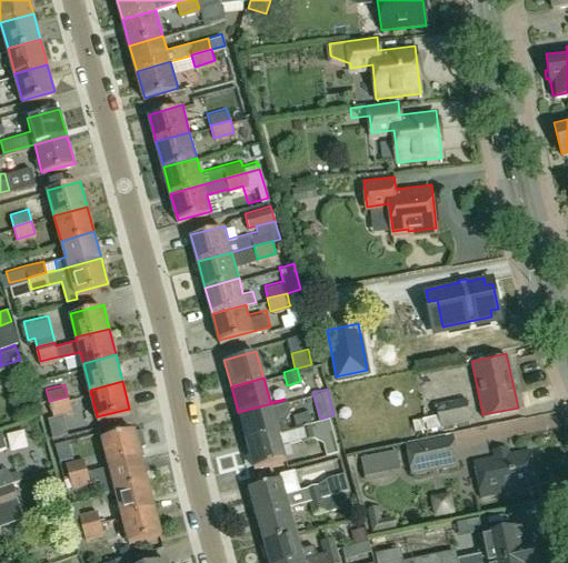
[(437,413),(421,415),(424,426),(469,416),(465,394),(434,401),(437,413)]
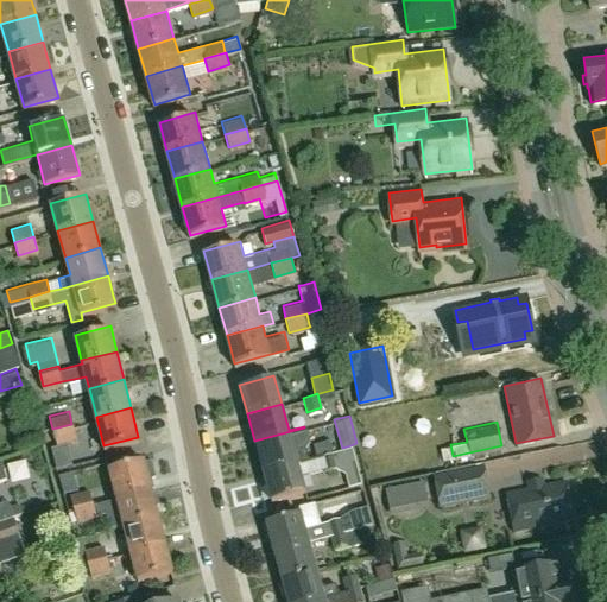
[(71,424),(52,429),(56,443),(75,437),(71,424)]
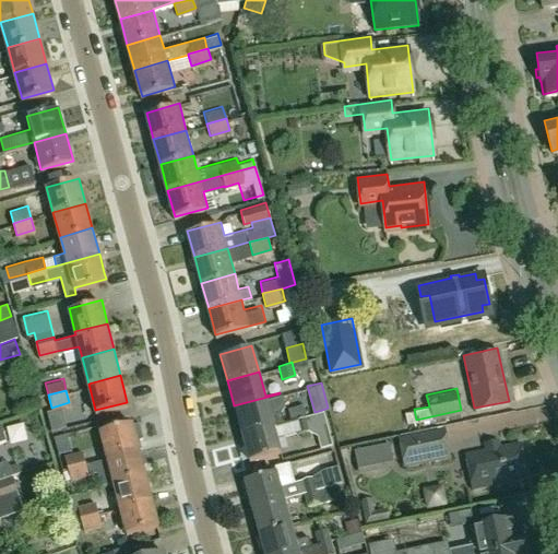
[(241,432),(283,421),(280,409),(283,402),(280,393),(234,405),(241,432)]
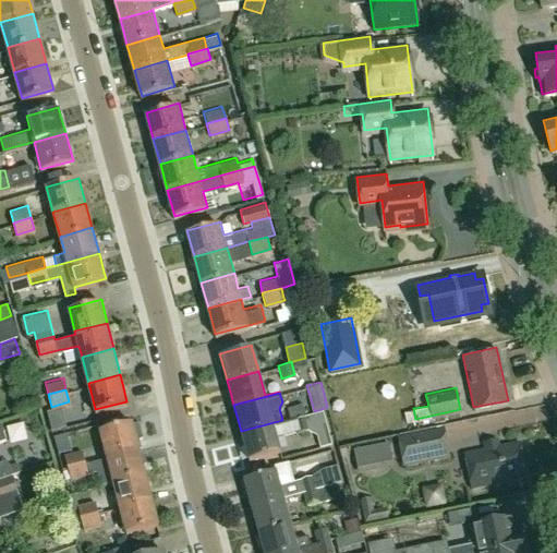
[(314,411),(282,420),(241,431),(247,458),(279,449),(275,433),(295,427),(297,429),(307,425),(316,430),(327,427),(322,409),(314,411)]
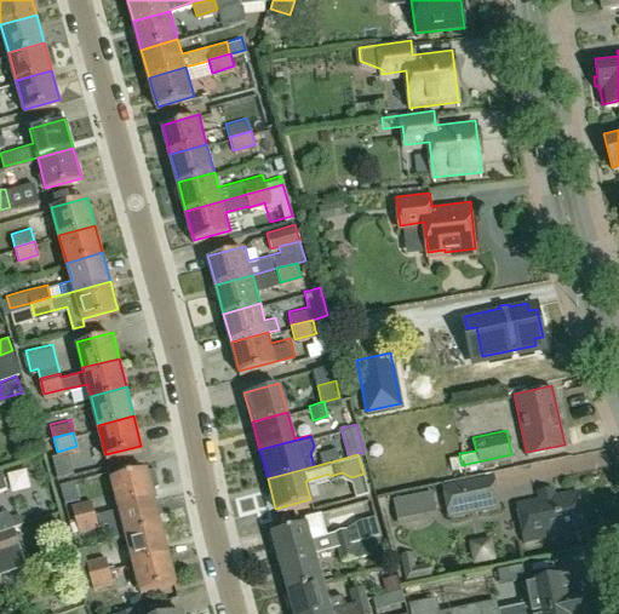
[(147,469),(147,465),(112,475),(119,504),(154,494),(152,486),(158,483),(153,468),(147,469)]
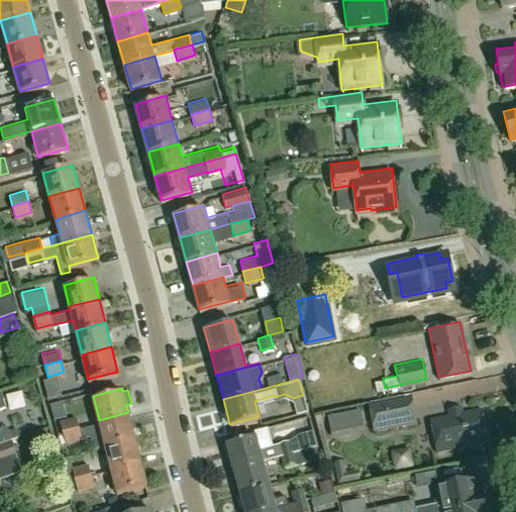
[(373,428),(416,419),(411,392),(367,401),(373,428)]
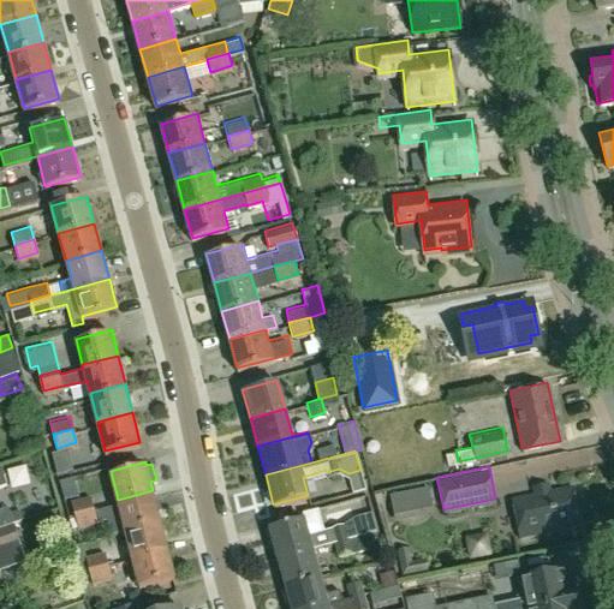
[(549,487),(548,479),(531,483),(532,490),(512,496),(520,535),(578,520),(571,481),(549,487)]
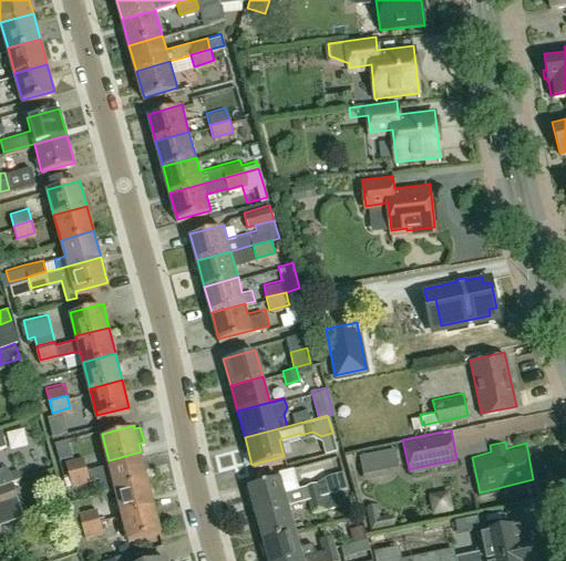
[(363,476),(399,469),(393,445),(358,452),(363,476)]
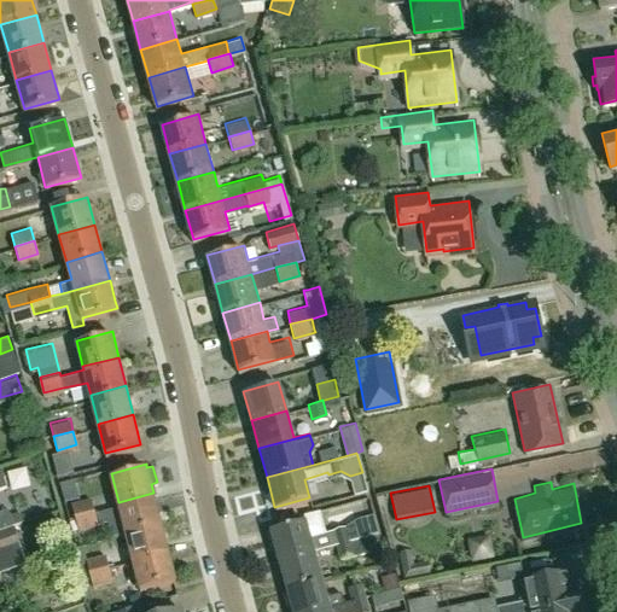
[(124,530),(159,522),(153,493),(118,502),(124,530)]
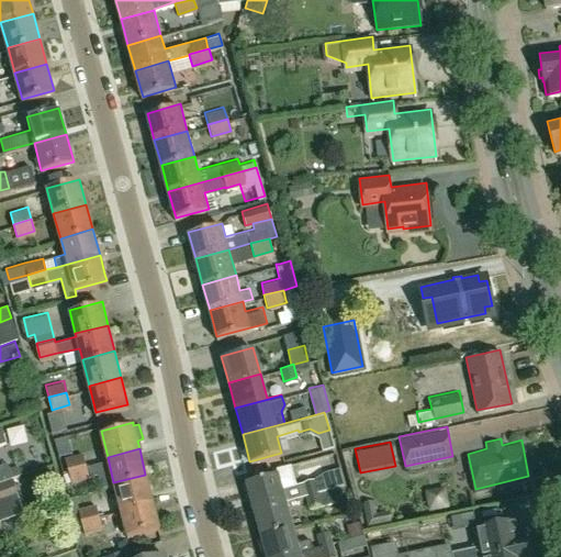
[(67,467),(85,463),(81,450),(64,455),(67,467)]
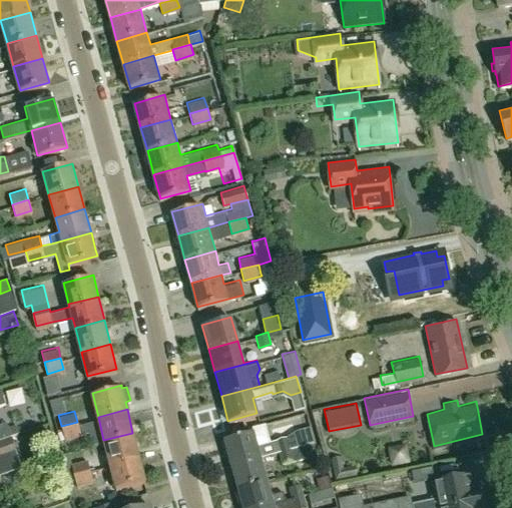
[(0,436),(11,432),(6,419),(0,421),(0,436)]
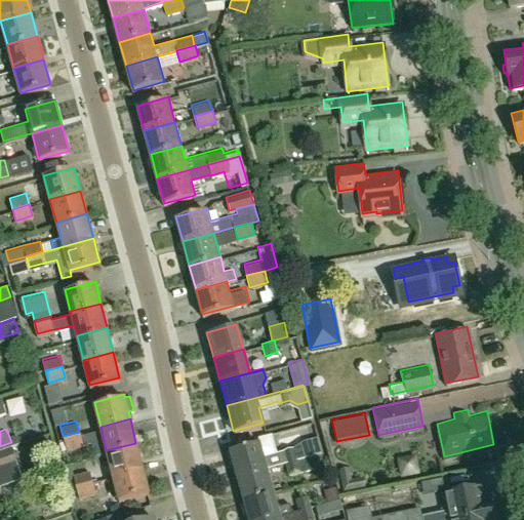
[(79,432),(63,436),(66,448),(82,443),(79,432)]
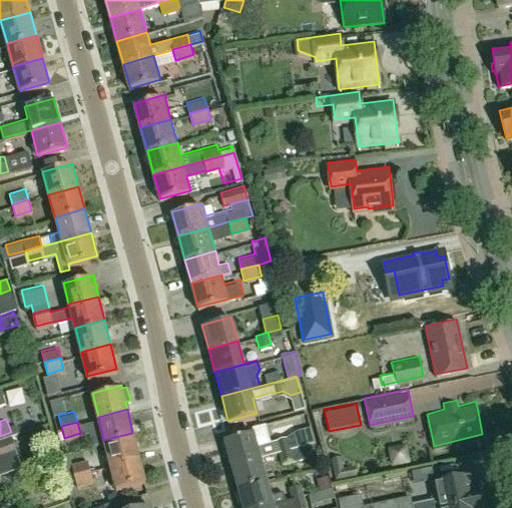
[(277,450),(310,440),(313,439),(309,425),(295,429),(286,434),(274,437),(275,439),(257,444),(252,431),(224,439),(230,462),(260,454),(277,450)]
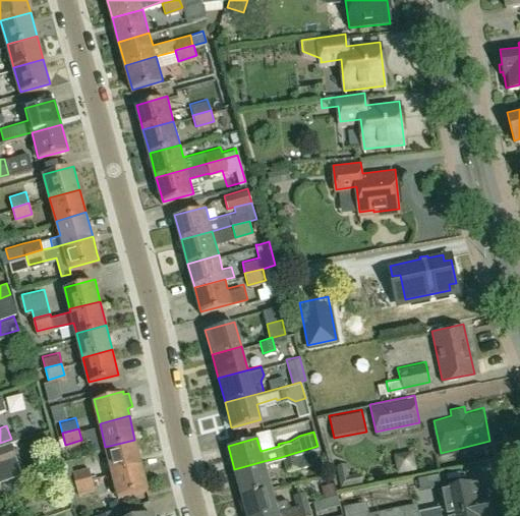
[(9,440),(0,443),(0,480),(21,472),(9,440)]
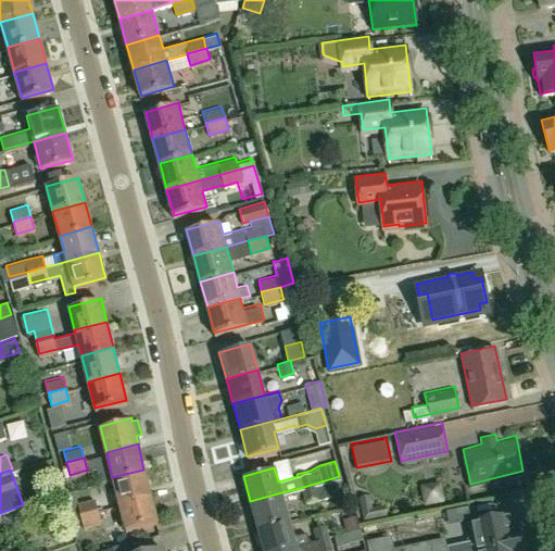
[(118,502),(150,495),(143,470),(112,477),(118,502)]
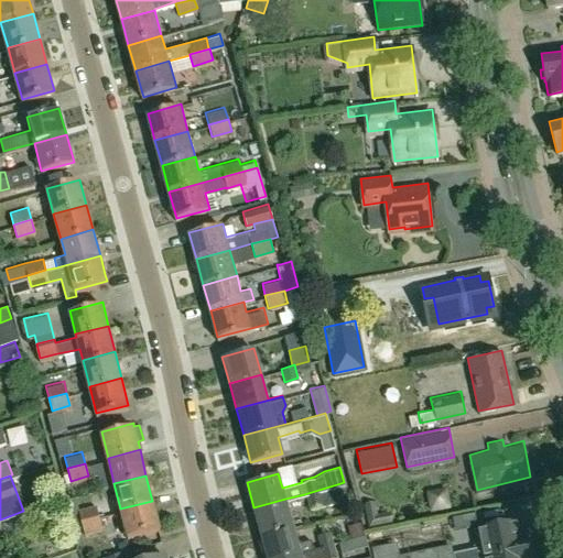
[(340,483),(304,494),(309,507),(337,500),(343,489),(340,483)]
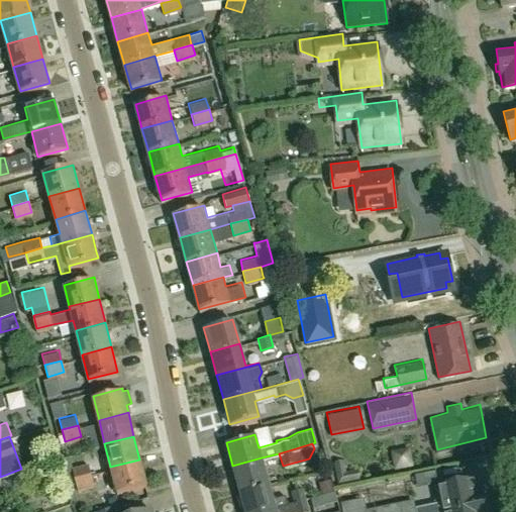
[(65,479),(90,472),(88,461),(71,466),(69,466),(65,453),(58,455),(65,479)]
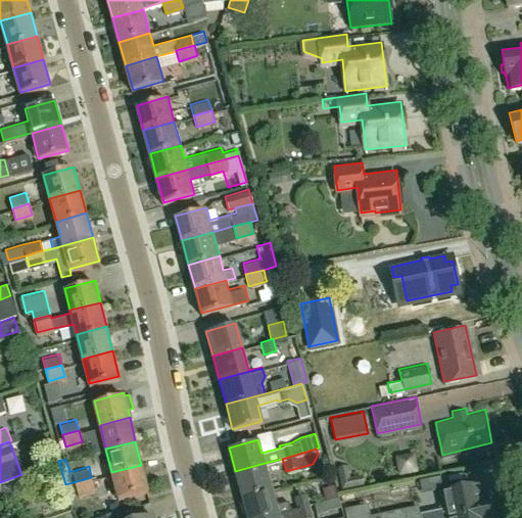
[(348,472),(346,461),(336,463),(340,485),(364,481),(361,471),(348,472)]
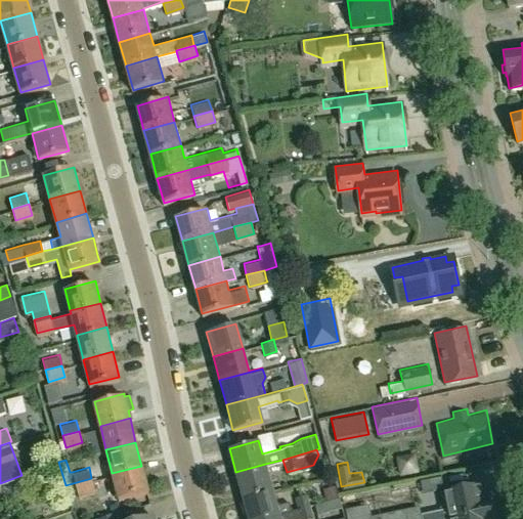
[(243,498),(272,488),(265,464),(235,472),(243,498)]
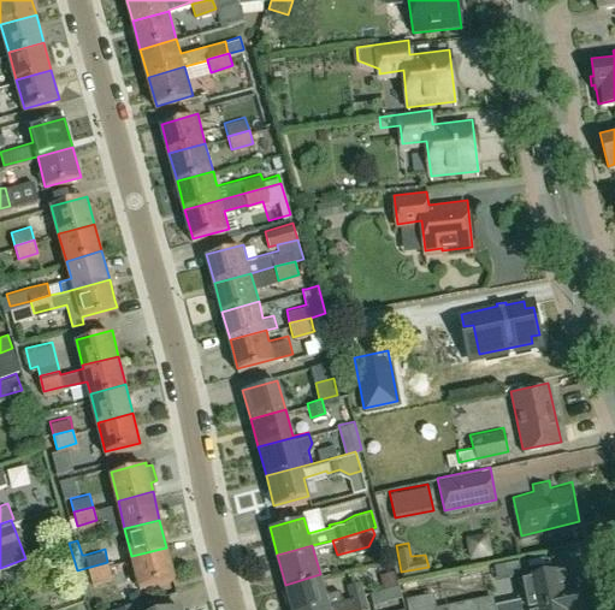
[(166,548),(131,556),(139,585),(173,576),(166,548)]
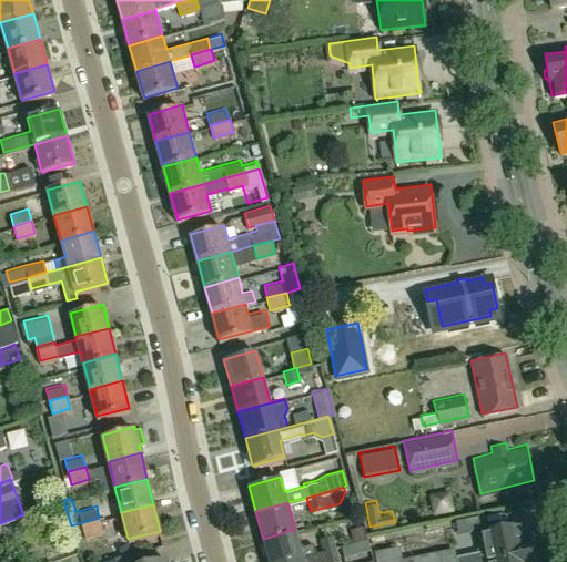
[(456,530),(481,524),(477,512),(454,518),(456,530)]
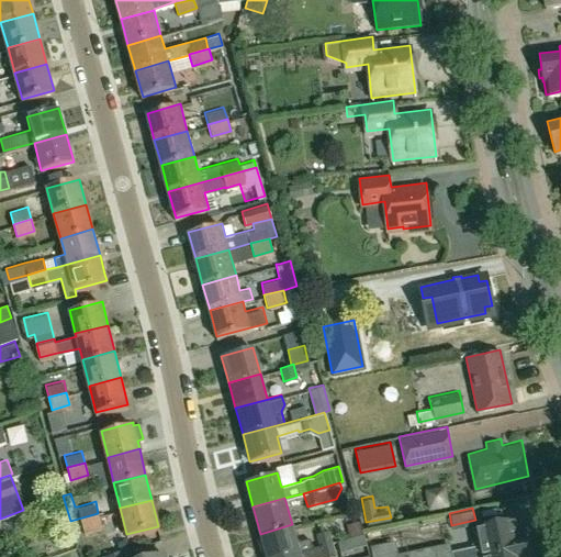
[(98,513),(70,521),(70,522),(80,519),(83,531),(101,526),(98,513)]
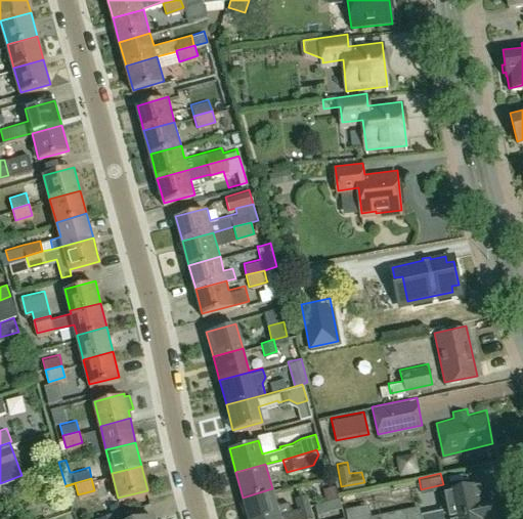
[(443,508),(421,512),(422,518),(443,518),(492,509),(489,495),(486,496),(483,482),(440,490),(443,508)]
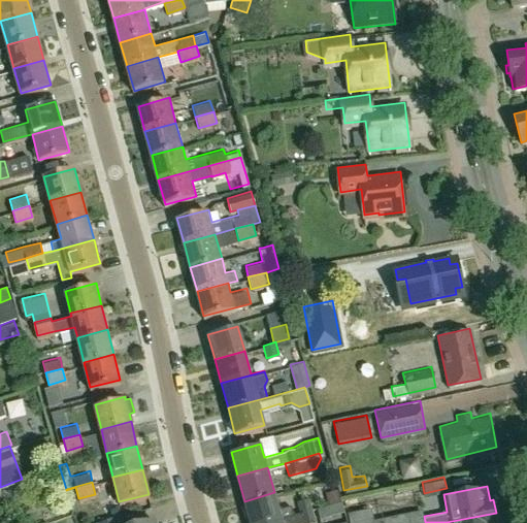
[(250,522),(258,522),(293,513),(290,503),(277,508),(274,492),(244,501),(250,522)]
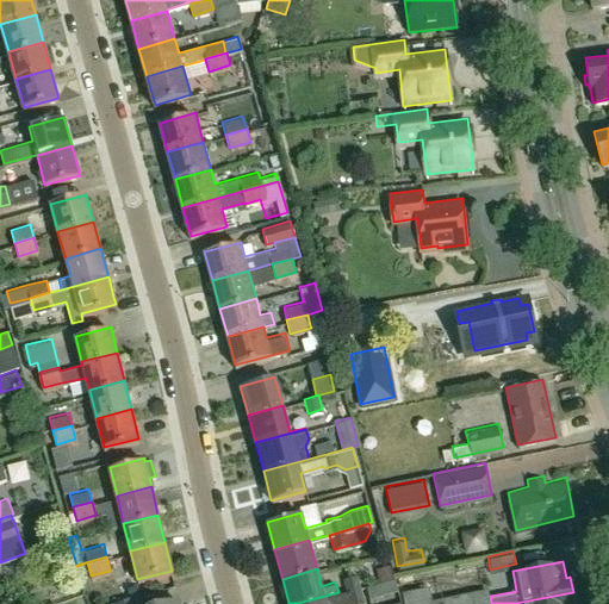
[(346,590),(360,586),(356,572),(341,577),(346,590)]
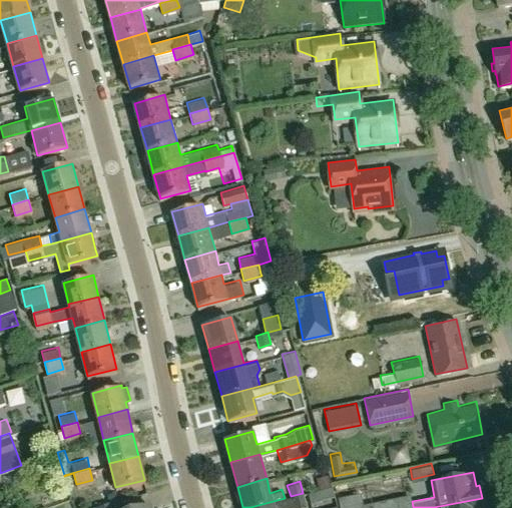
[(344,507),(385,507),(384,501),(361,505),(358,492),(341,495),(344,507)]
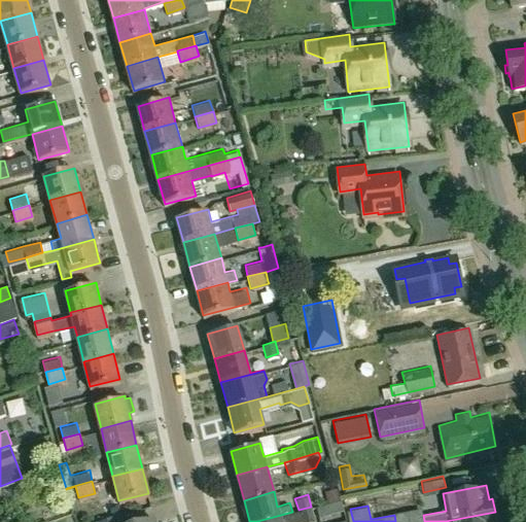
[(292,512),(257,521),(300,521),(302,521),(301,521),(305,521),(314,520),(311,507),(299,510),(292,512)]
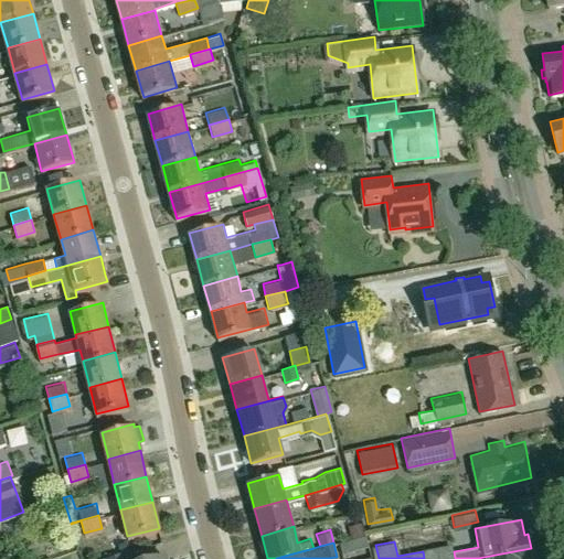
[(532,558),(531,548),(478,558),(532,558)]
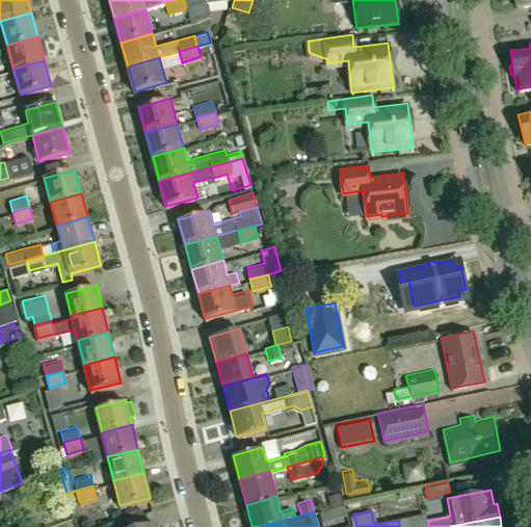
[(157,526),(156,523),(140,526),(123,526),(121,518),(91,525),(91,526),(157,526)]
